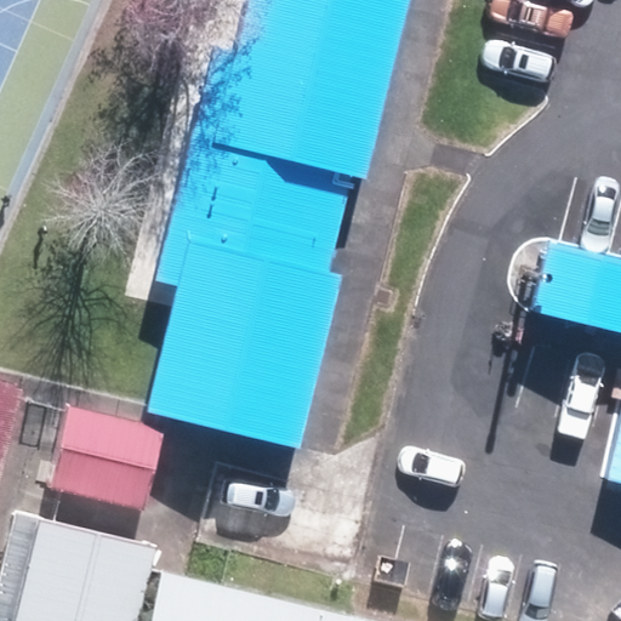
[(0,486),(22,388),(0,379),(0,486)]
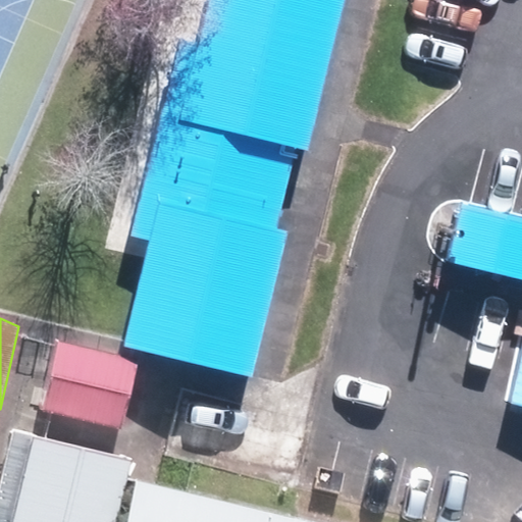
[(57,341),(40,411),(121,431),(139,361),(57,341)]
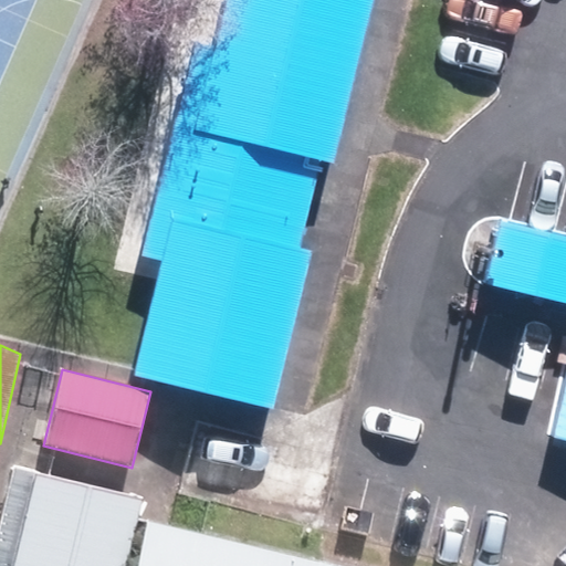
[(565,380),(552,438),(565,441),(565,380)]
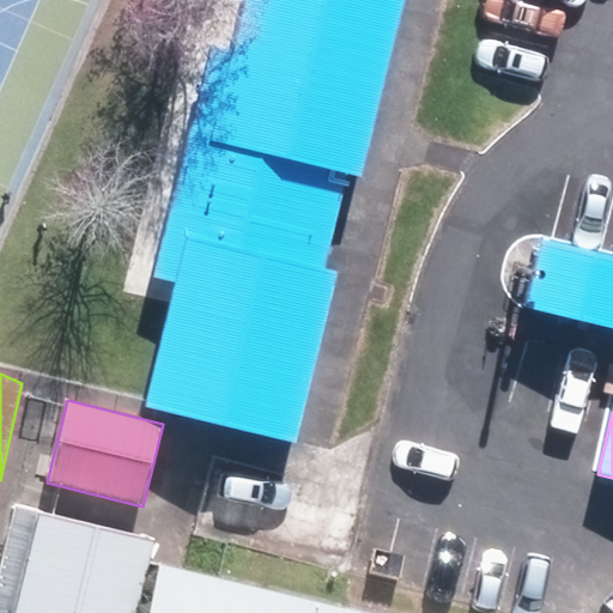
[(137,612),(158,533),(40,503),(11,612),(137,612)]
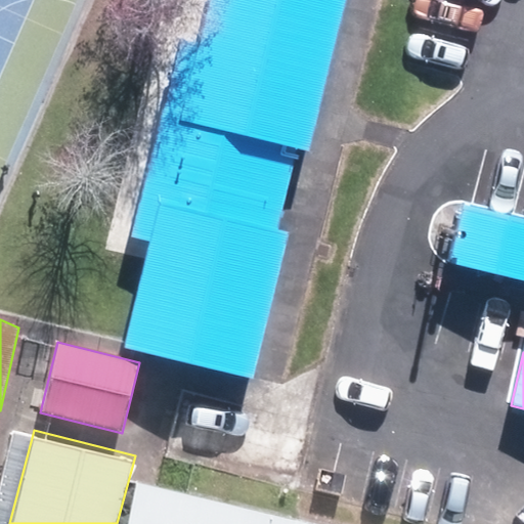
[(322,523),(140,477),(128,523),(322,523)]
